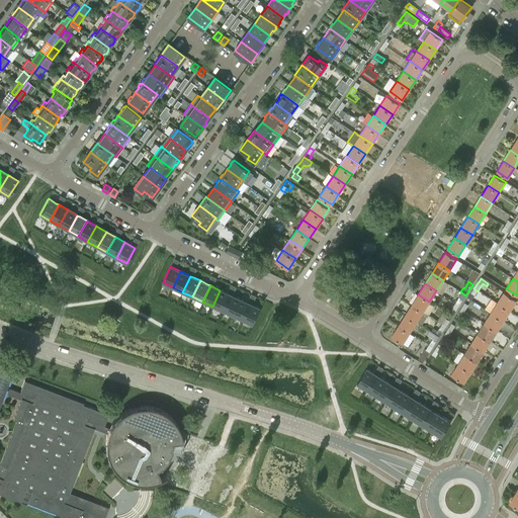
[(212,307),(222,311),(230,294),(228,293),(220,290),(212,307)]
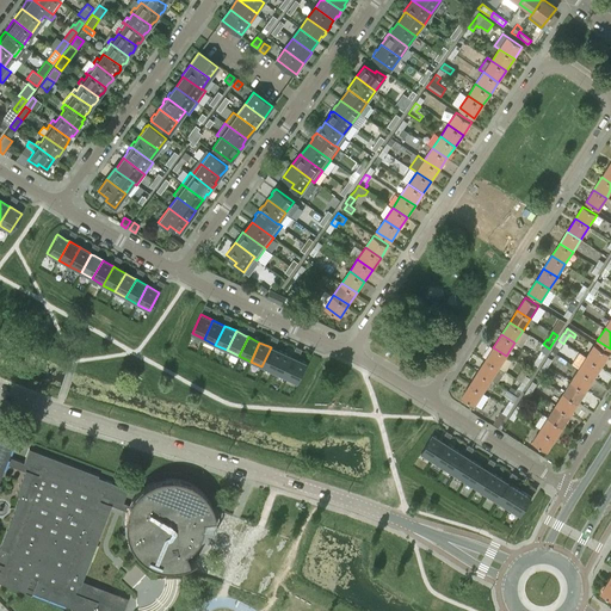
[(586,357),(602,366),(610,355),(594,345),(586,357)]
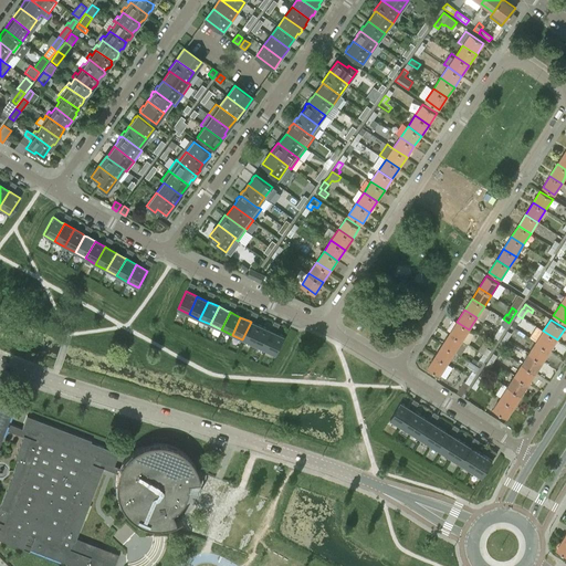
[(251,322),(242,339),(253,345),(262,327),(254,324),(251,322)]
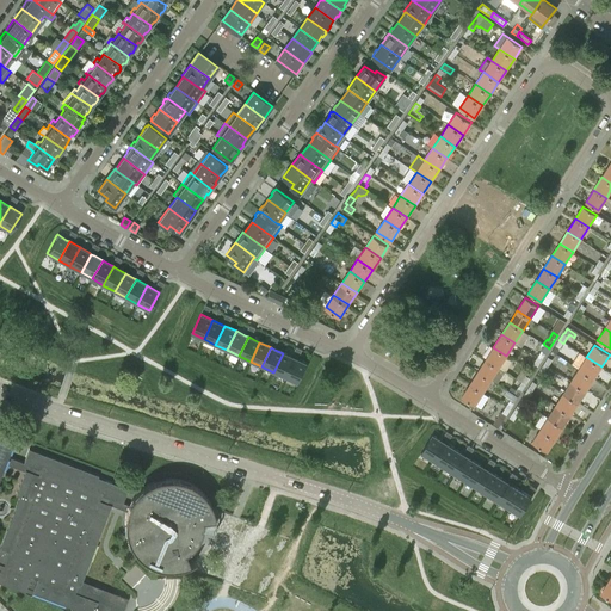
[(493,347),(486,359),(499,368),(506,356),(493,347)]
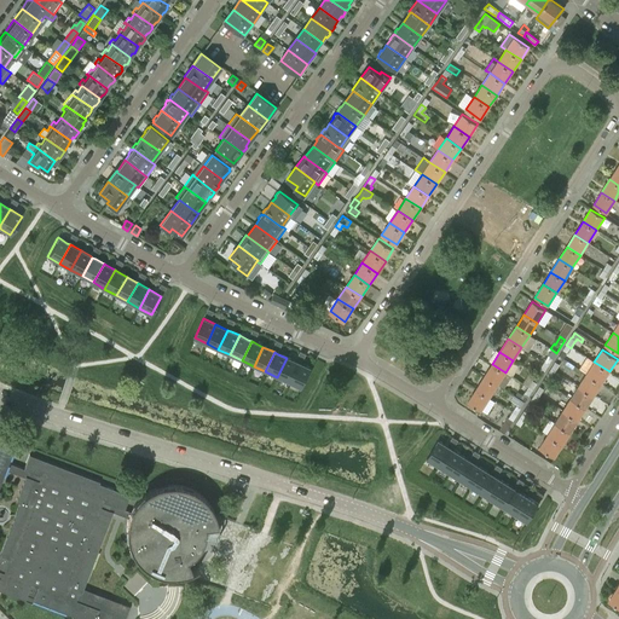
[(277,377),(289,383),(299,364),(295,363),(287,358),(277,377)]
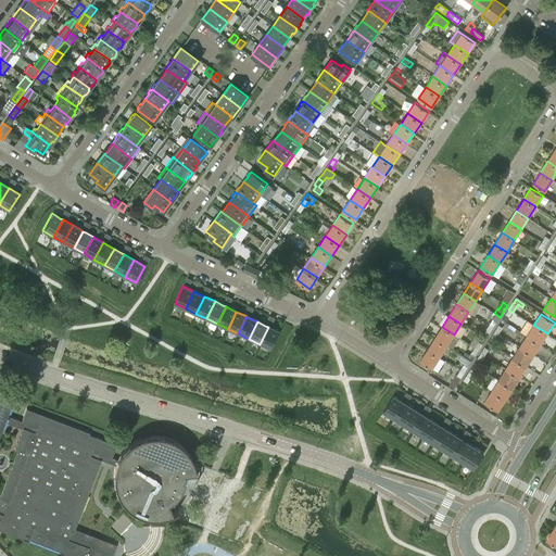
[(527,336),(541,345),(547,333),(533,325),(527,336)]
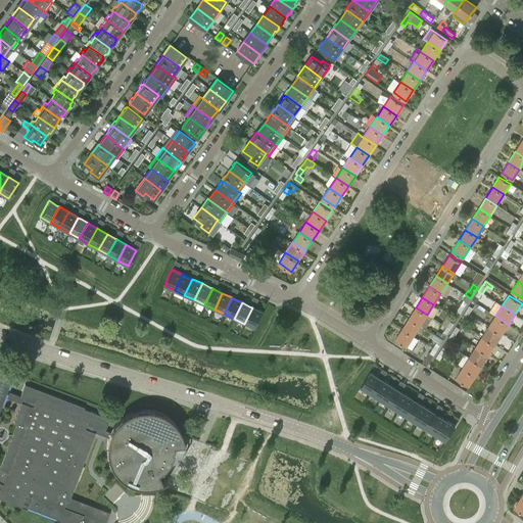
[(254,308),(252,307),(244,324),(254,329),(263,313),(254,308)]
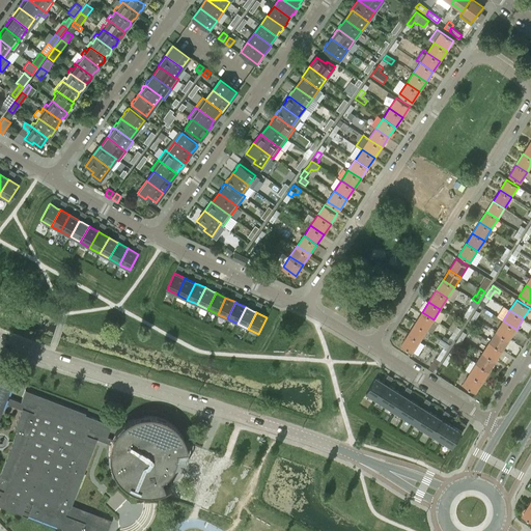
[(415,323),(426,330),(434,319),(422,312),(415,323)]
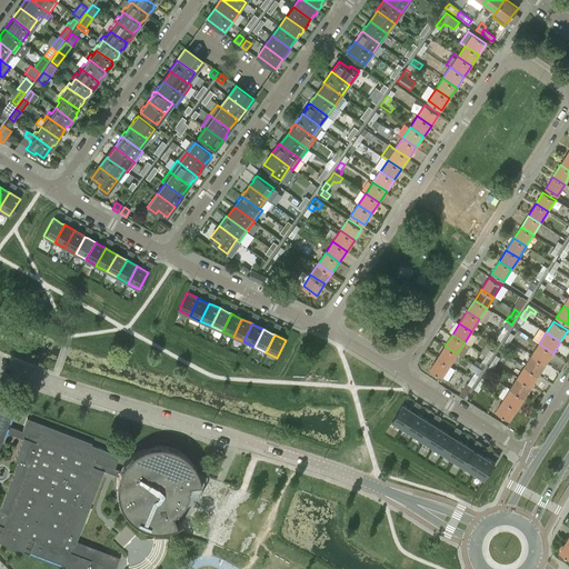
[(531,355),(546,365),(553,353),(539,343),(531,355)]
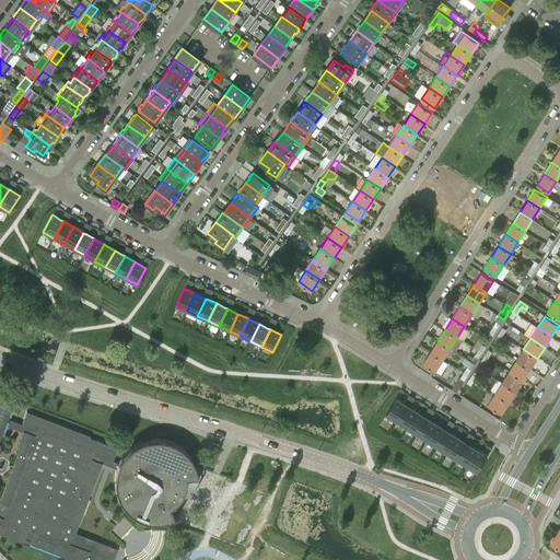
[(443,360),(450,348),(438,340),(431,352),(443,360)]
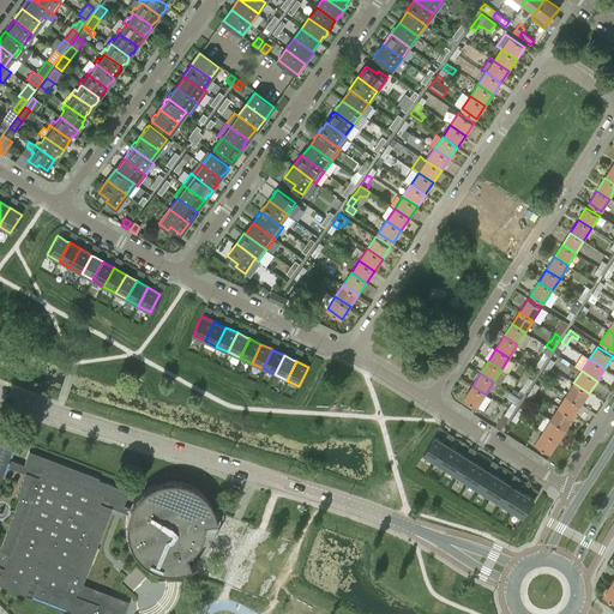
[(566,395),(582,405),(589,393),(573,383),(566,395)]
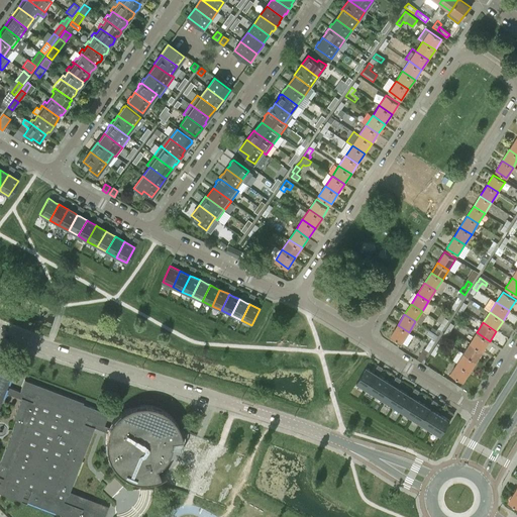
[(402,342),(409,332),(398,325),(391,335),(402,342)]
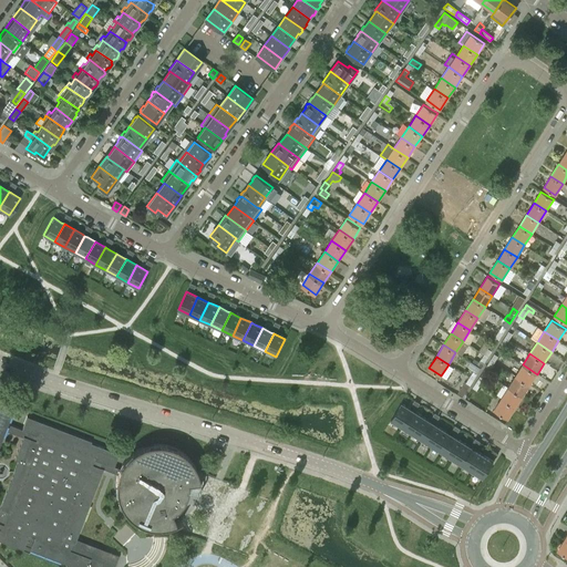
[(515,375),(529,385),(537,374),(523,364),(515,375)]
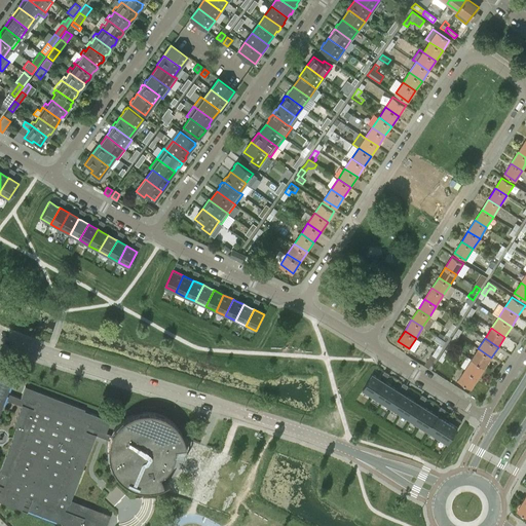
[(472,359),(485,368),(491,358),(478,348),(472,359)]
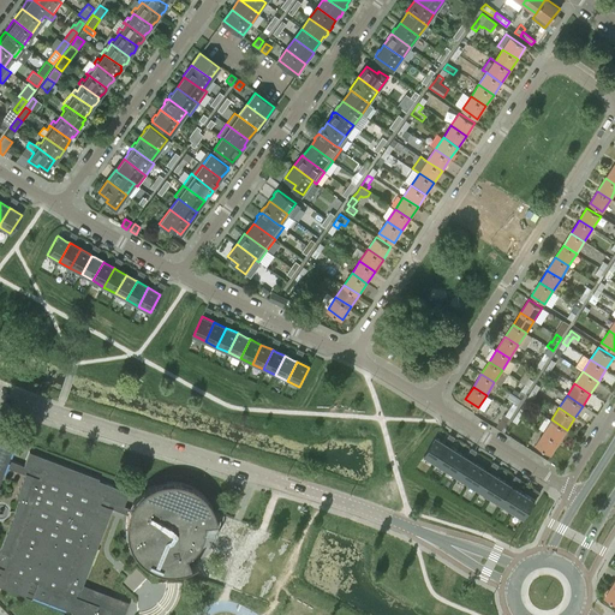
[(517,424),(509,436),(517,441),(525,428),(518,423),(521,418),(517,415),(513,421),(517,424)]
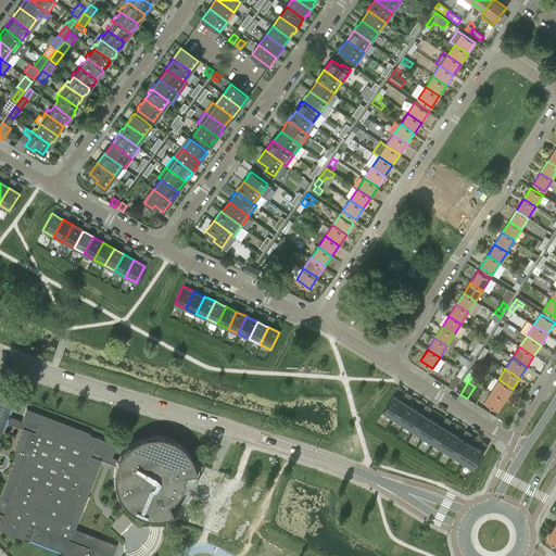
[(492,391),(505,400),(513,389),(498,379),(492,391)]
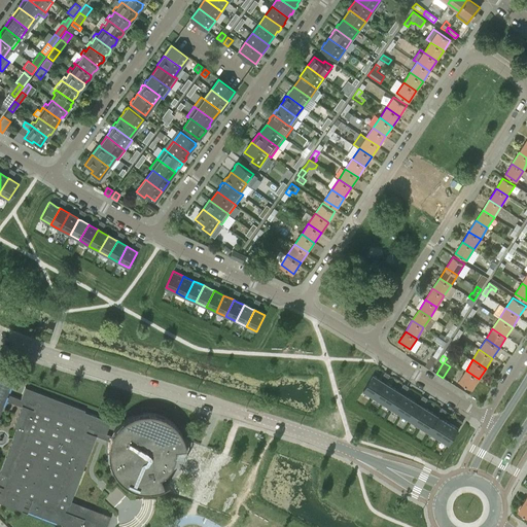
[(111,436),(105,434),(110,421),(84,412),(84,410),(25,387),(21,399),(6,394),(13,376),(0,371),(0,502),(2,503),(21,511),(23,506),(28,508),(27,512),(68,526),(105,526),(110,517),(71,501),(96,435),(109,441),(108,444),(108,448),(107,451),(107,454),(108,457),(108,461),(109,464),(110,467),(112,470),(114,473),(116,476),(118,479),(120,481),(124,483),(126,485),(129,487),(132,488),(135,489),(139,490),(142,491),(145,491),(148,491),(152,490),(155,490),(159,489),(162,488),(165,486),(168,484),(166,485),(163,487),(159,478),(161,477),(163,475),(165,473),(167,471),(168,469),(170,467),(171,465),(172,463),(173,461),(174,459),(174,456),(174,454),(174,452),(174,449),(184,448),(184,450),(184,452),(184,454),(185,454),(185,450),(185,447),(184,444),(183,441),(183,440),(182,437),(181,434),(179,431),(177,428),(175,426),(173,423),(170,421),(168,419),(165,418),(162,416),(159,415),(155,414),(152,414),(148,413),(145,413),(142,414),(139,414),(135,415),(132,416),(129,417),(127,419),(124,421),(120,423),(118,425),(116,427),(114,430),(112,433),(111,436)]
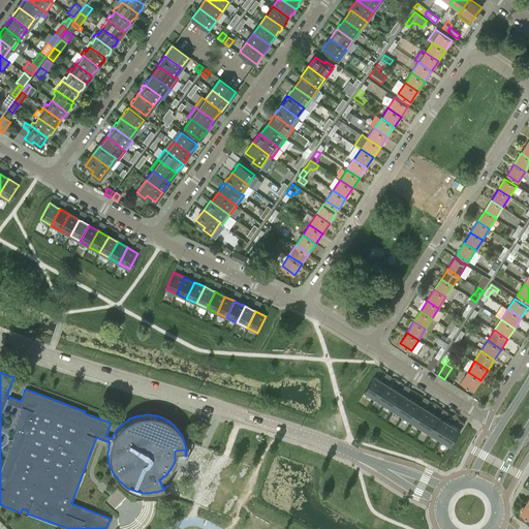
[(480,380),(468,372),(461,382),(474,391),(480,380)]
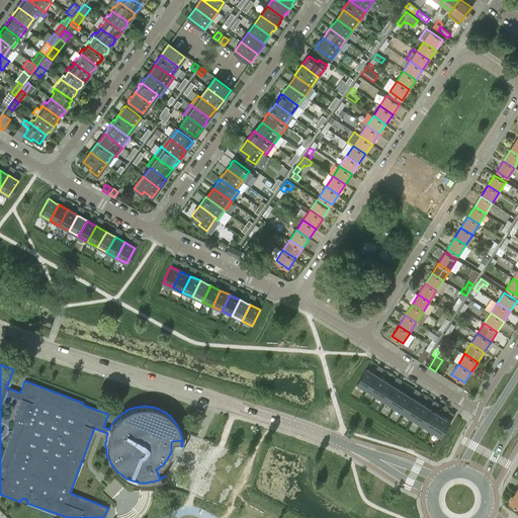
[(366,368),(357,383),(367,390),(376,374),(374,372),(366,368)]
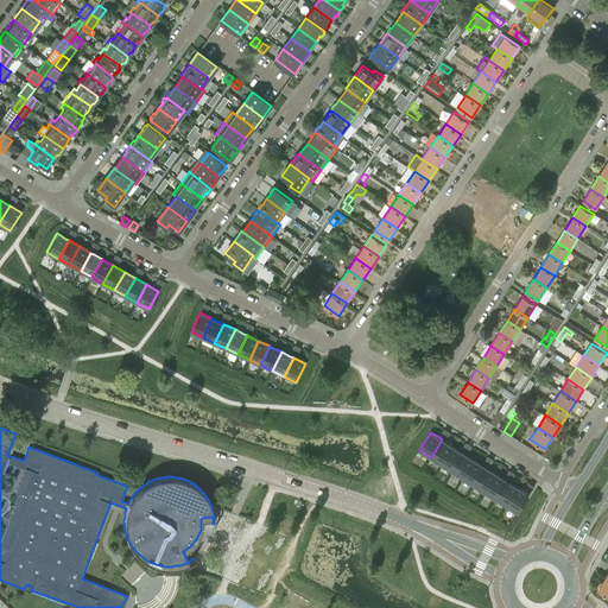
[(453,447),(444,441),(442,439),(431,457),(442,464),(453,447)]
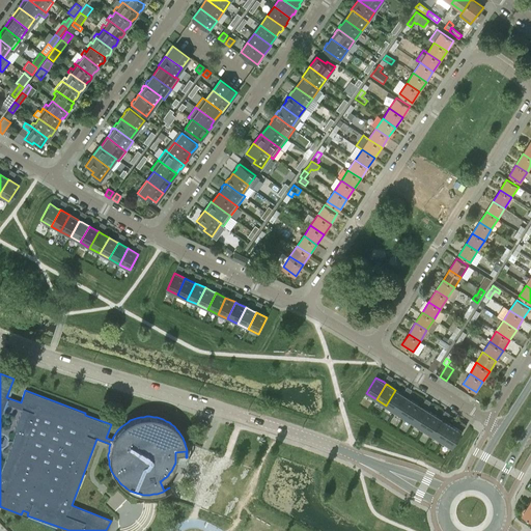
[(386,406),(395,411),(404,395),(402,394),(395,390),(386,406)]
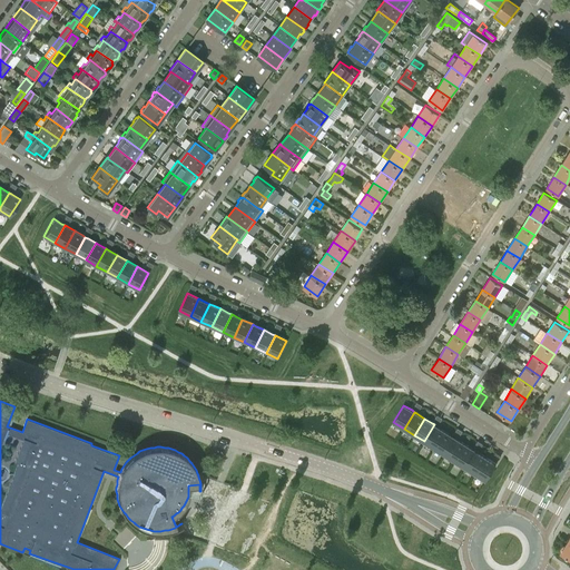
[(438,426),(434,424),(424,441),(434,448),(445,431),(438,426)]
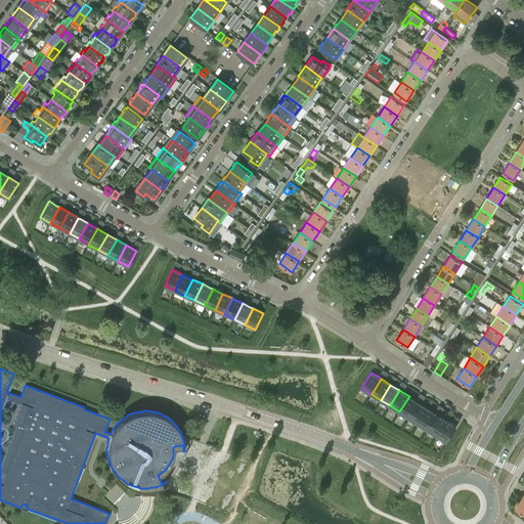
[(399,411),(408,418),(419,402),(416,400),(409,396),(399,411)]
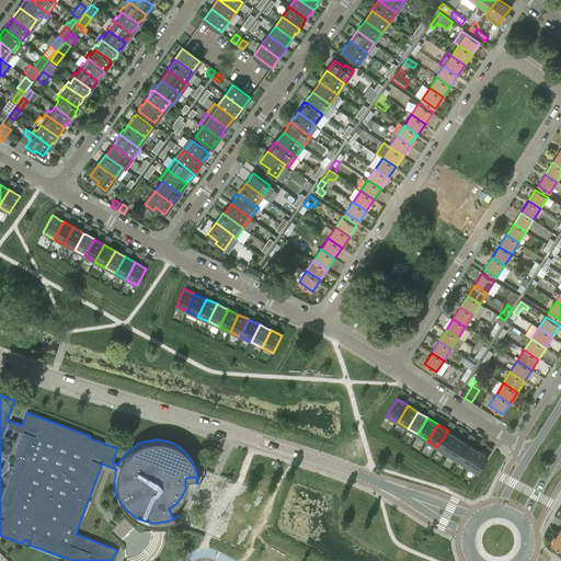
[(450,432),(448,431),(437,447),(448,454),(458,437),(450,432)]
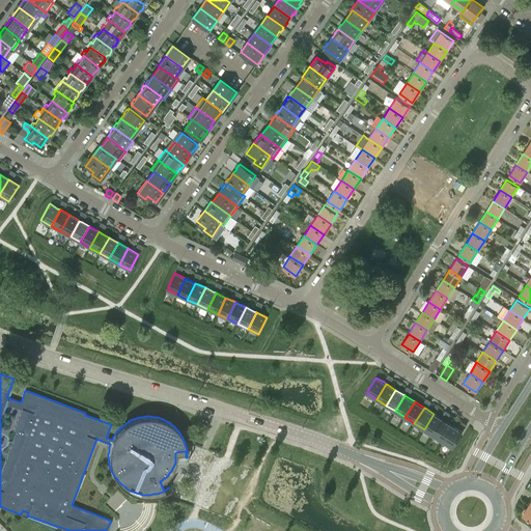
[(441,418),(434,414),(424,429),(434,435),(443,419),(441,418)]
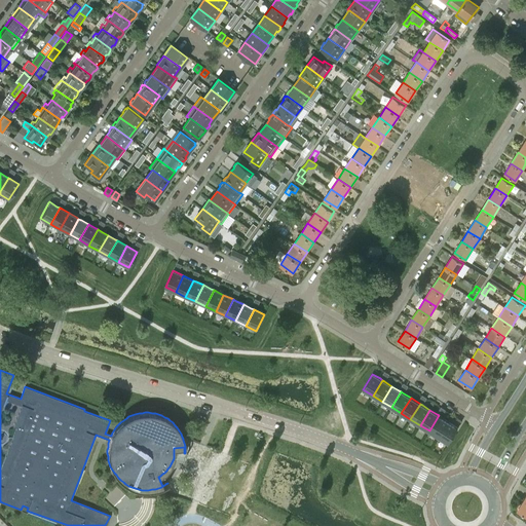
[(429,430),(439,437),(448,421),(441,417),(439,415),(429,430)]
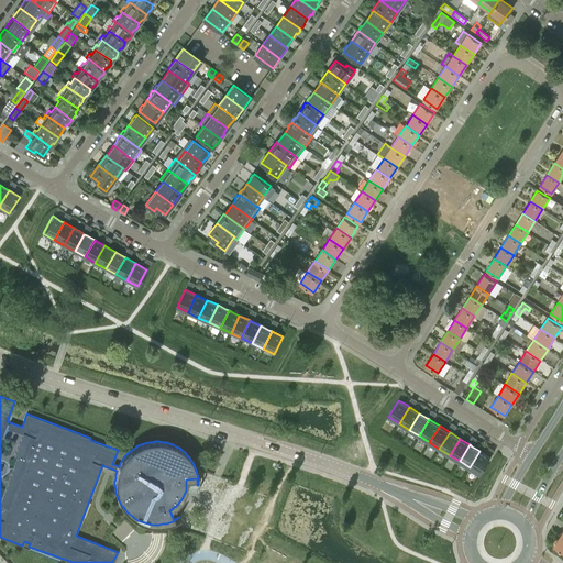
[(479,451),(470,467),(481,474),(490,457),(479,451)]
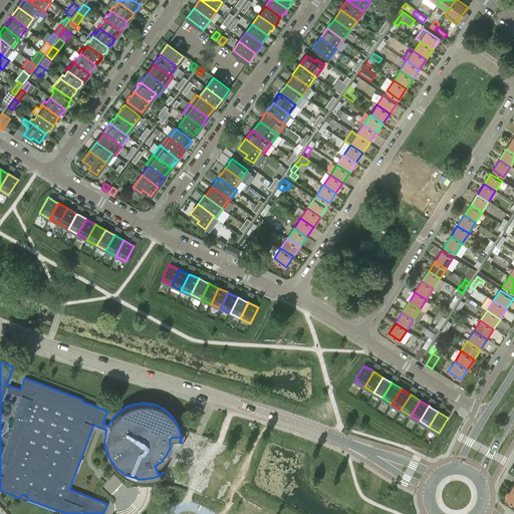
[(513,489),(512,489),(505,499),(513,504),(513,489)]
